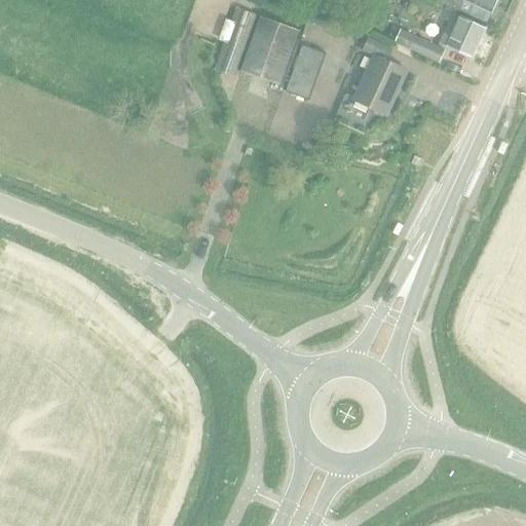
[(438,0),(438,1),(488,24),(498,0),(438,0)]
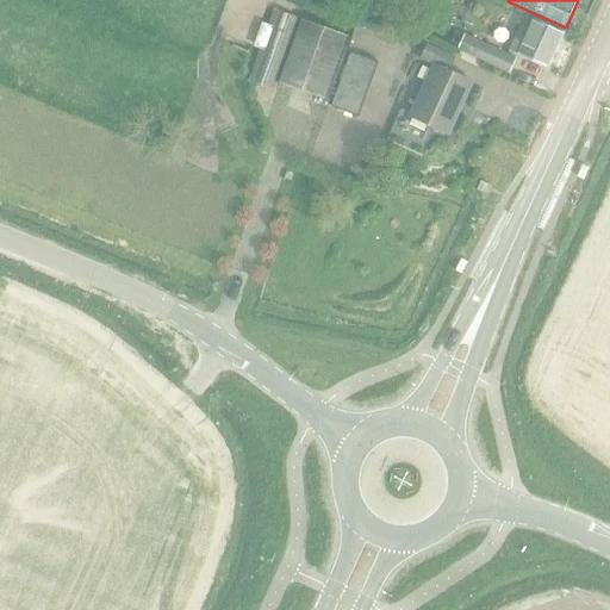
[(274,10),(248,82),(272,89),(297,17),(274,10)]
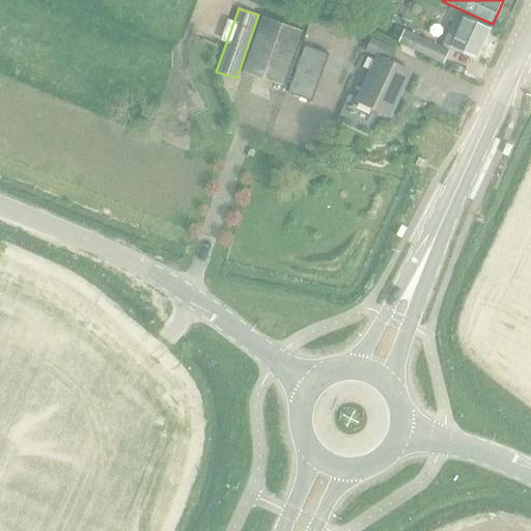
[(261,16),(242,74),(284,87),(303,30),(261,16)]
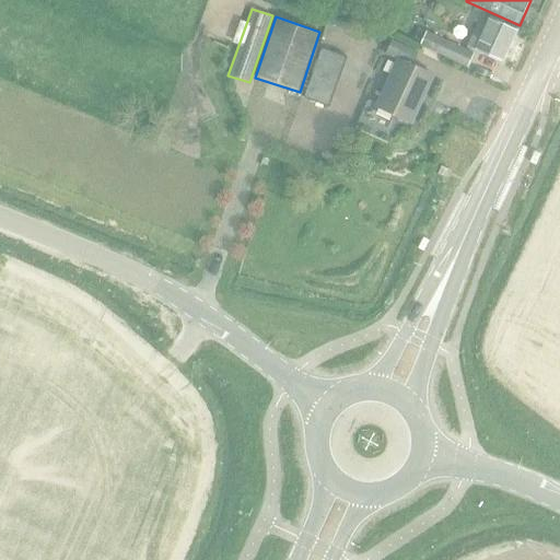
[(502,62),(517,30),(491,18),(486,27),(478,24),(467,46),(476,50),(502,62)]
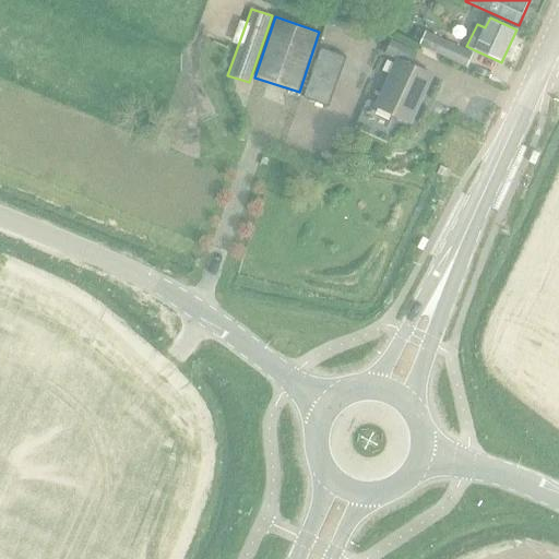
[(425,32),(418,45),(435,52),(467,67),(473,55),(441,39),(425,32)]
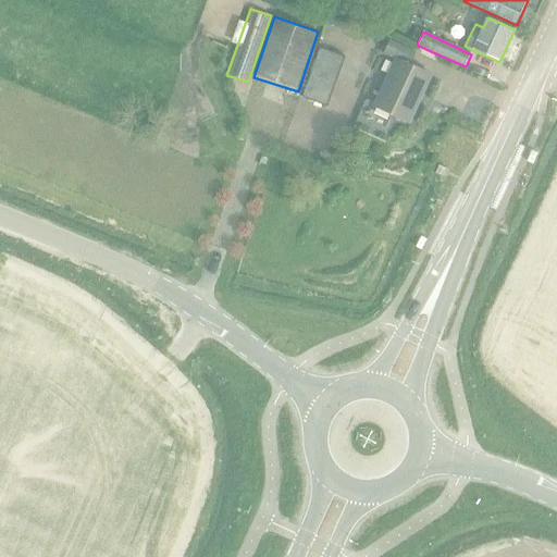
[(375,106),(409,122),(431,75),(410,65),(416,52),(390,40),(384,53),(396,60),(375,106)]
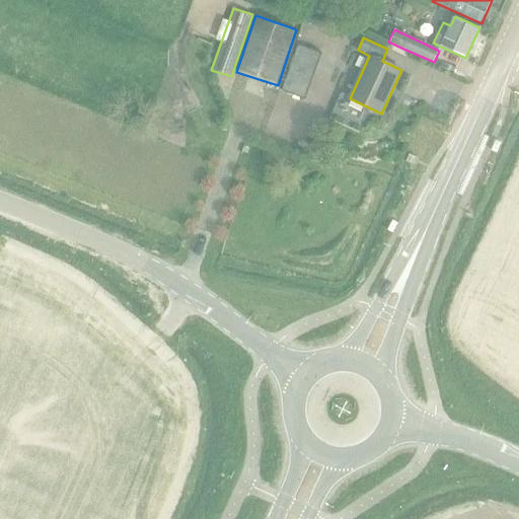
[(298,45),(282,90),(283,91),(305,99),(321,53),(298,45)]
